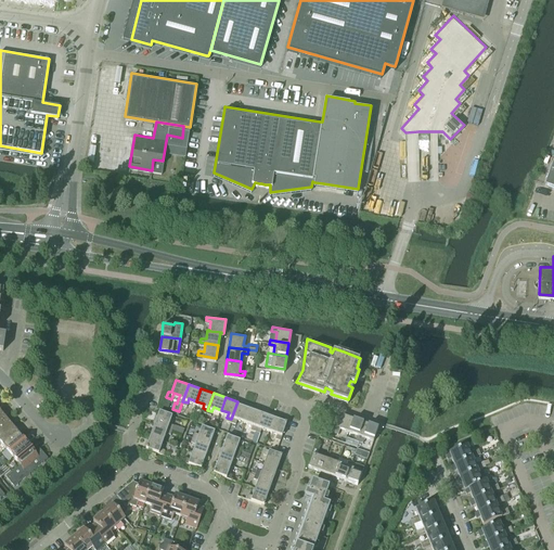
[(245,419),(250,406),(237,401),(231,419),(236,421),(237,417),(245,419)]
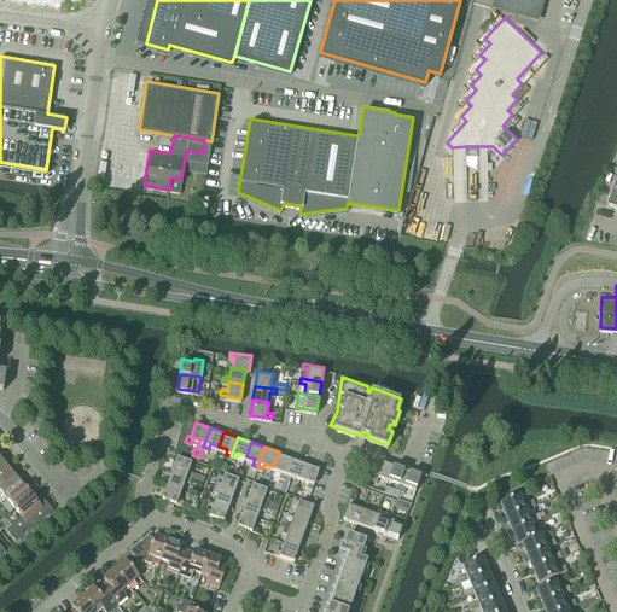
[(285,476),(292,456),(279,452),(273,466),(281,470),(280,474),(285,476)]
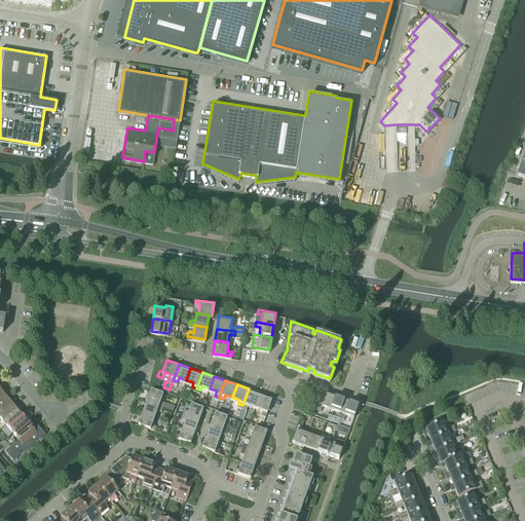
[(160,399),(163,391),(151,386),(147,398),(163,404),(165,400),(160,399)]
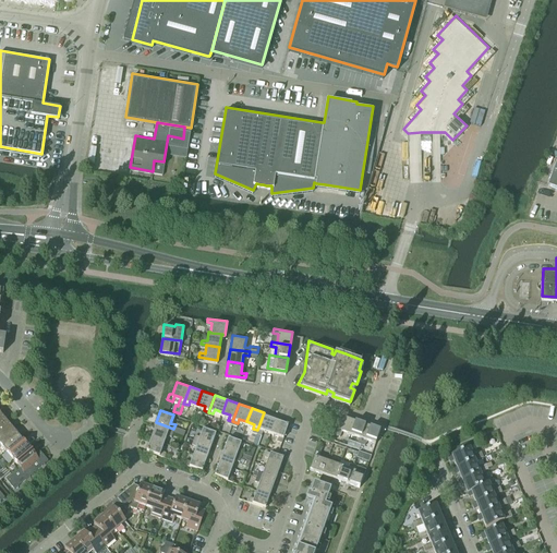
[(271,430),(276,417),(264,412),(257,430),(262,432),(264,428),(271,430)]
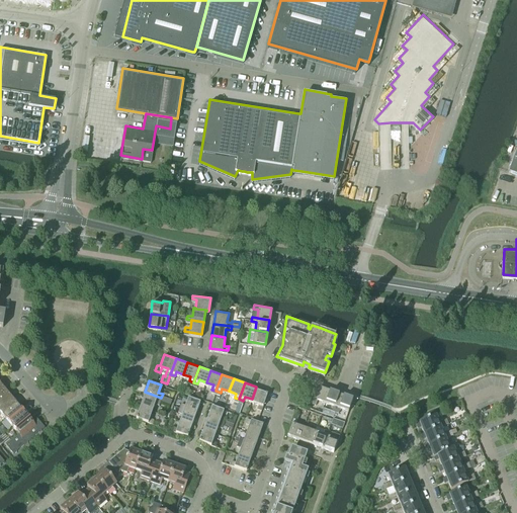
[(326,400),(330,388),(319,383),(313,401),(316,402),(318,397),(326,400)]
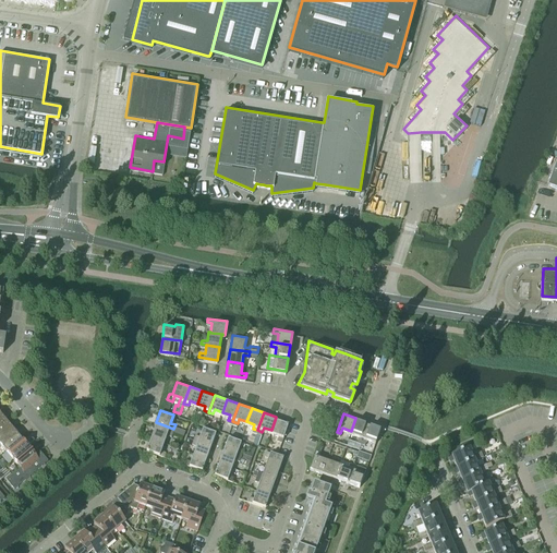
[(276,417),(271,430),(279,433),(277,437),(282,440),(289,422),(276,417)]
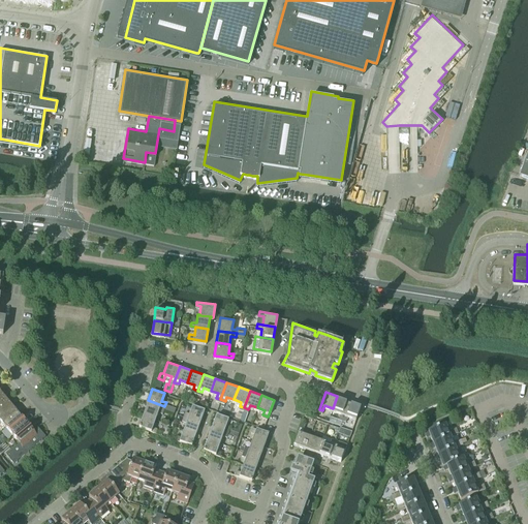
[(0,414),(13,404),(7,396),(0,401),(0,414)]
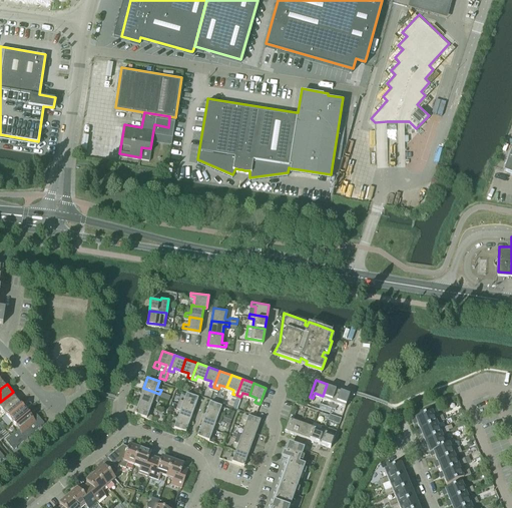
[(333,405),(339,388),(327,384),(323,396),(331,399),(329,404),(333,405)]
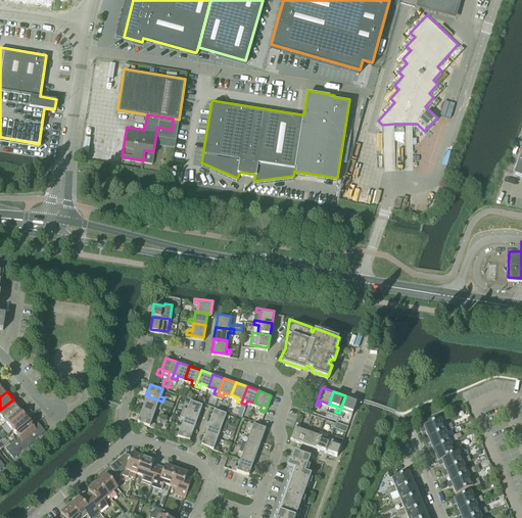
[(161,406),(162,402),(146,395),(142,408),(154,412),(156,405),(161,406)]
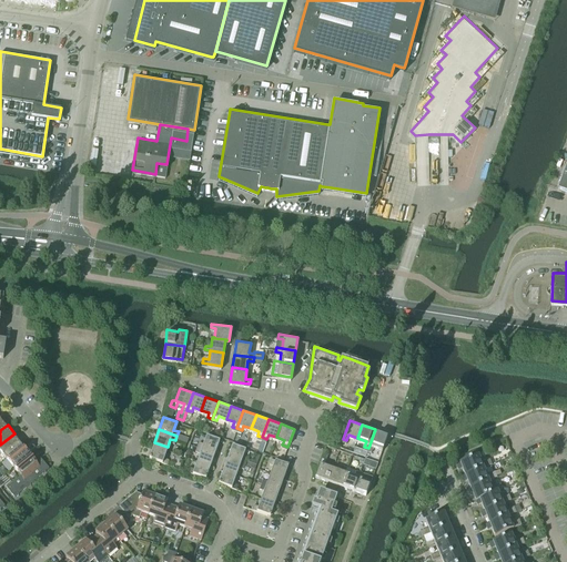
[(383,447),(387,435),(375,429),(368,448),(372,449),(374,443),(383,447)]
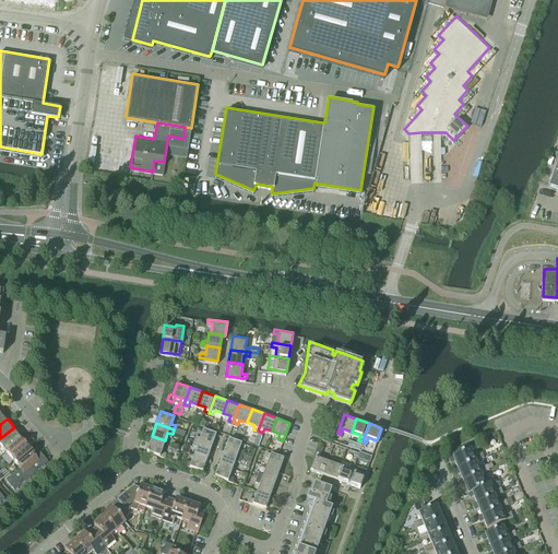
[(212,444),(216,431),(203,426),(201,434),(196,433),(194,437),(212,444)]
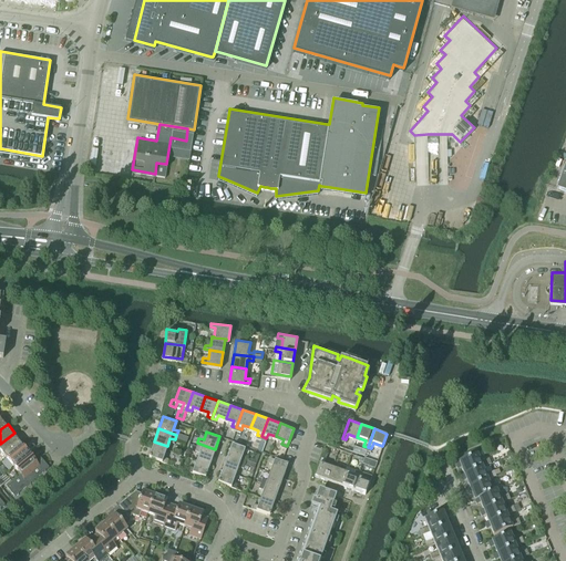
[(0,446),(7,454),(22,442),(14,433),(0,444),(0,446)]
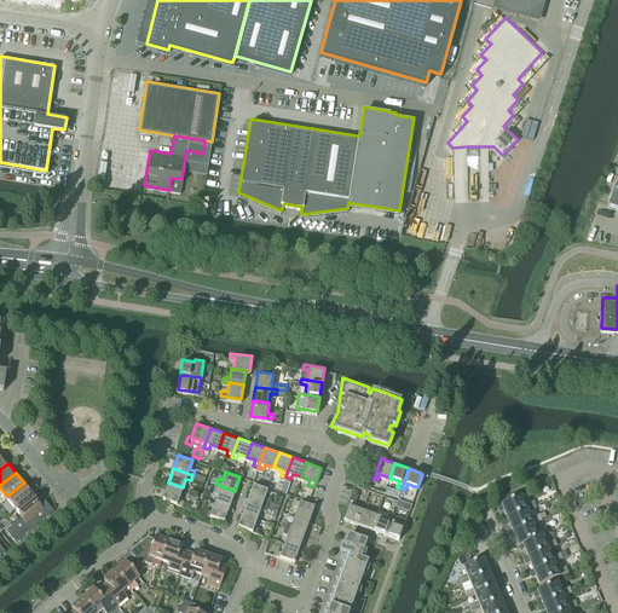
[(265,496),(269,487),(254,481),(248,496),(269,503),(270,498),(265,496)]
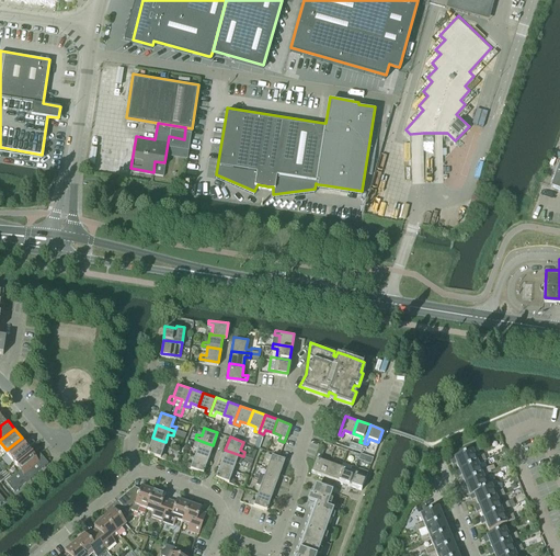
[(13,458),(30,446),(22,438),(7,450),(13,458)]
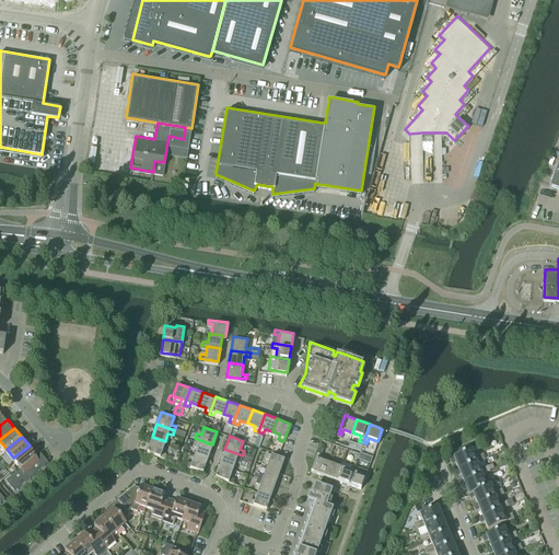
[(162,449),(165,441),(152,437),(148,449),(165,455),(167,451),(162,449)]
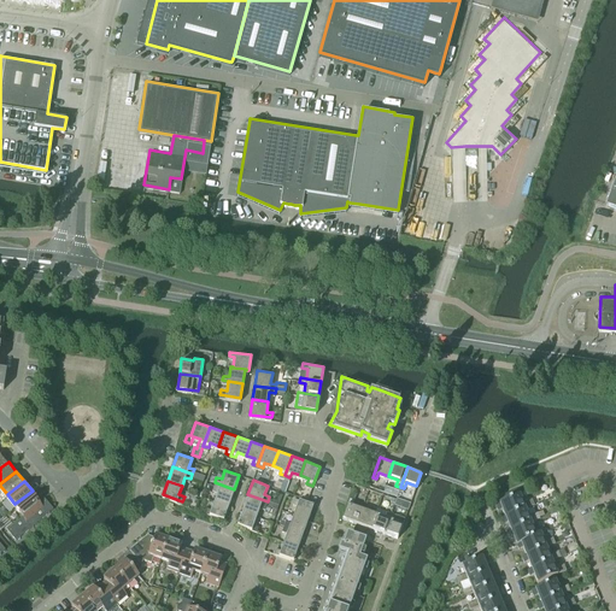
[(229,503),(234,489),(215,482),(212,487),(218,489),(215,498),(229,503)]
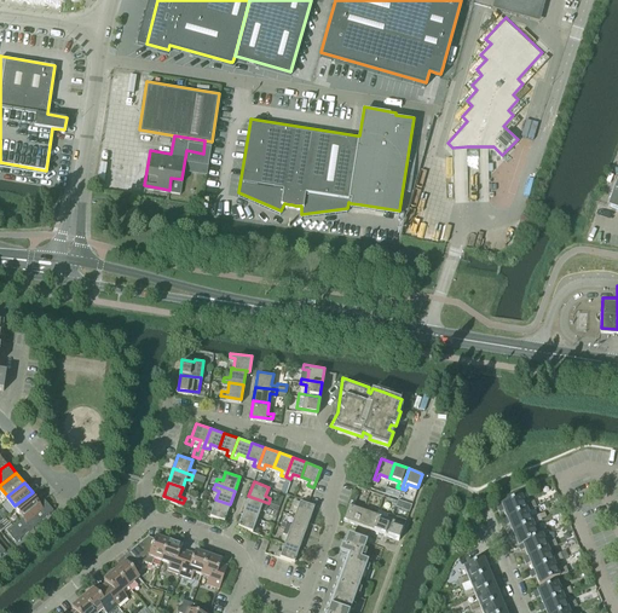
[(40,501),(33,492),(15,505),(23,515),(27,512),(40,501)]
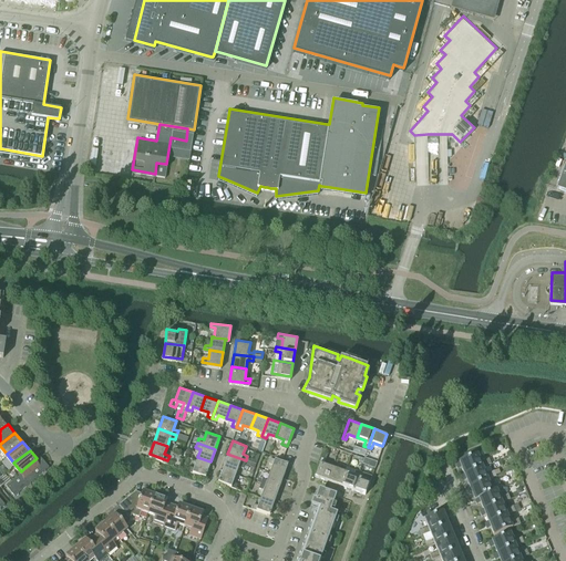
[(483,464),(491,460),(489,455),(481,458),(477,450),(455,459),(458,465),(461,463),(464,470),(483,463),(483,464)]
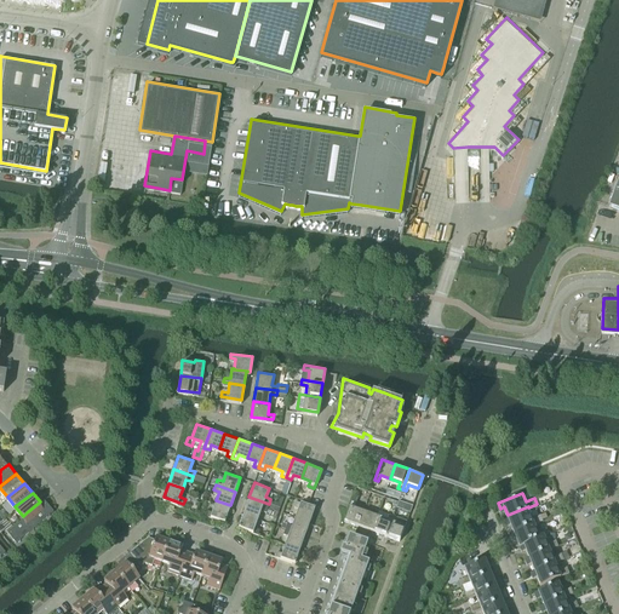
[(35,523),(55,508),(45,497),(40,501),(27,512),(35,523)]
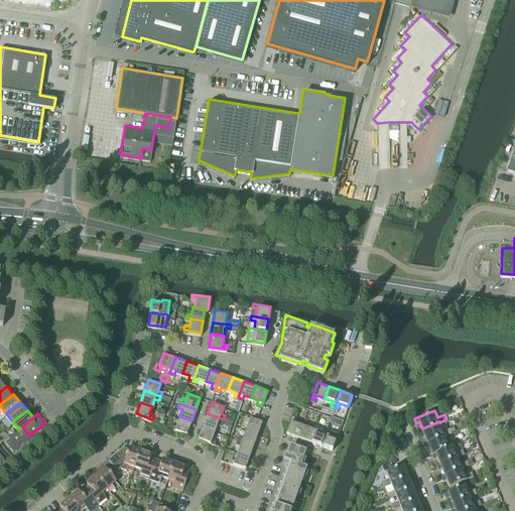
[(222,423),(224,419),(207,413),(203,424),(215,429),(218,422),(222,423)]
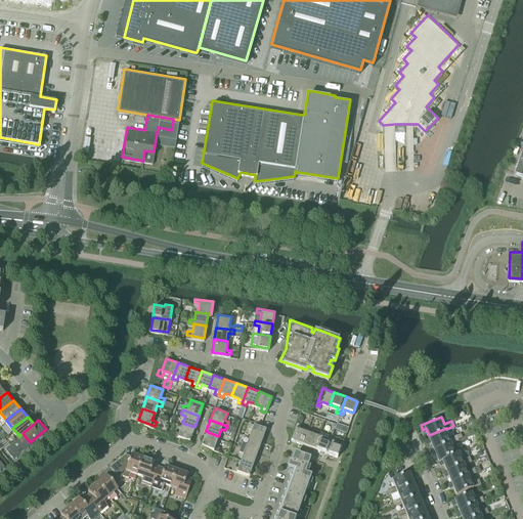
[(300,427),(301,422),(298,420),(292,437),(303,441),(307,429),(300,427)]
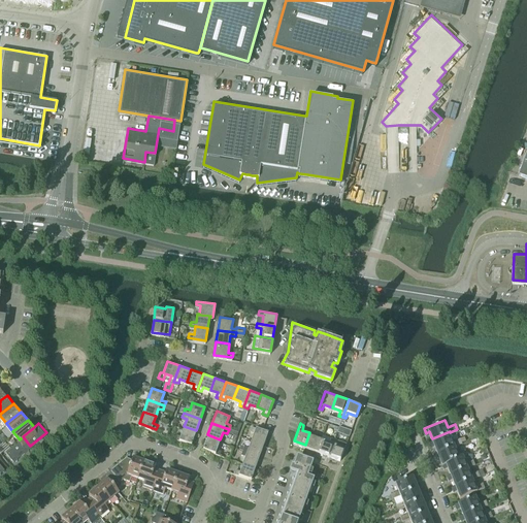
[(264,442),(268,430),(252,424),(251,428),(255,430),(252,437),(264,442)]
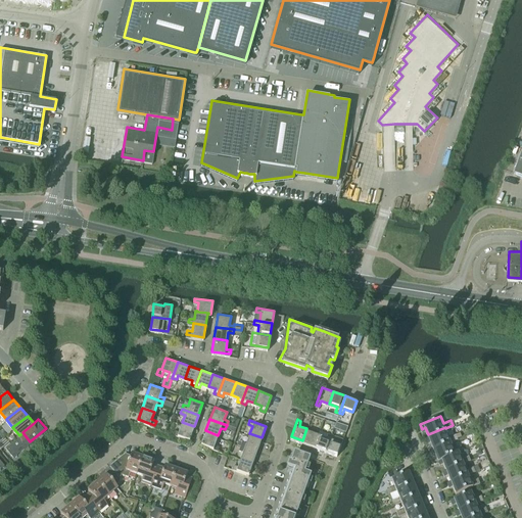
[(190,438),(194,426),(182,422),(179,429),(175,428),(174,432),(190,438)]
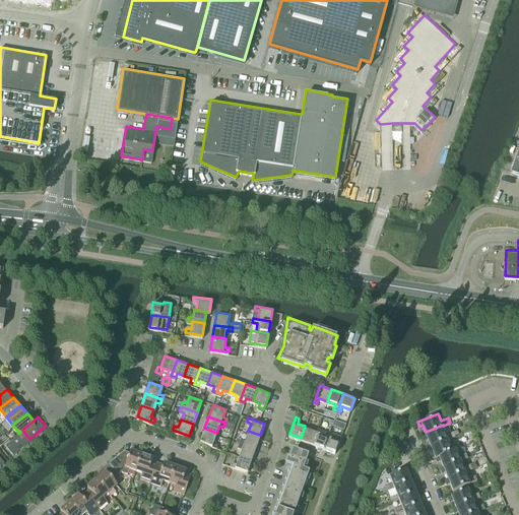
[(312,442),(318,426),(315,425),(313,429),(305,426),(301,438),(312,442)]
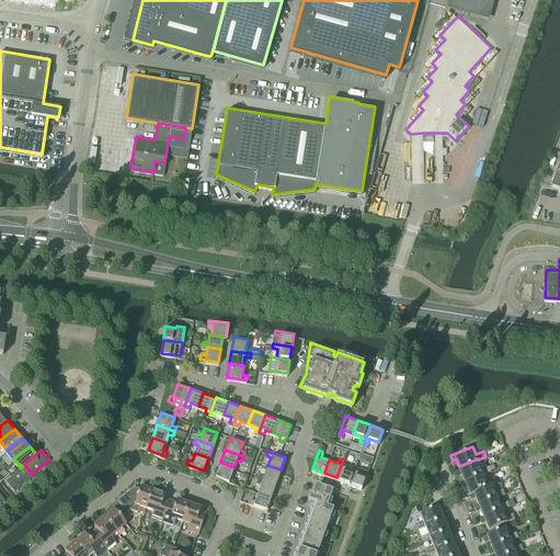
[(480,466),(478,460),(478,458),(459,466),(455,467),(458,473),(461,472),(464,478),(465,478),(482,472),(491,468),(489,463),(480,466)]
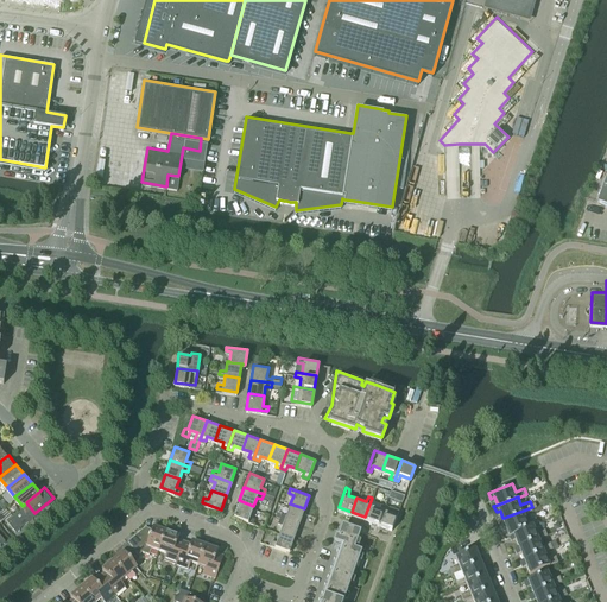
[(379,521),(386,502),(372,498),(365,517),(379,521)]
